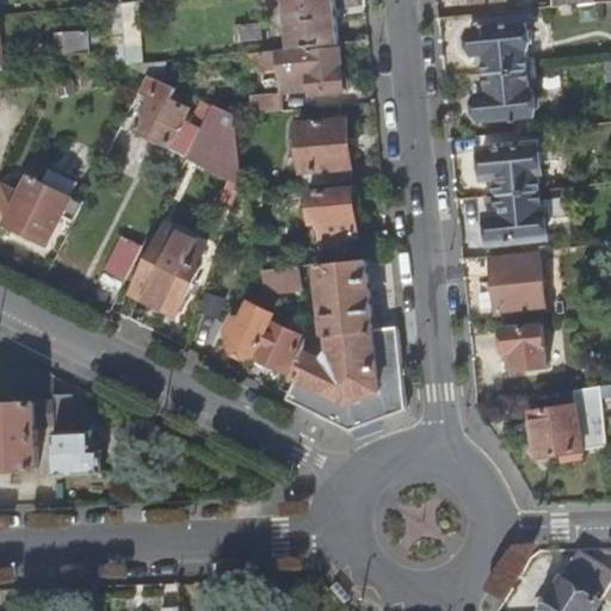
[(285,0),(289,48),(339,44),(337,0),(285,0)]
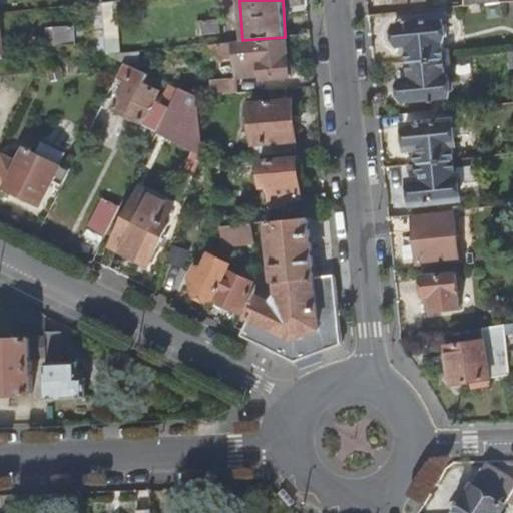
[(117,21),(115,1),(100,3),(104,53),(116,52),(113,21),(117,21)]
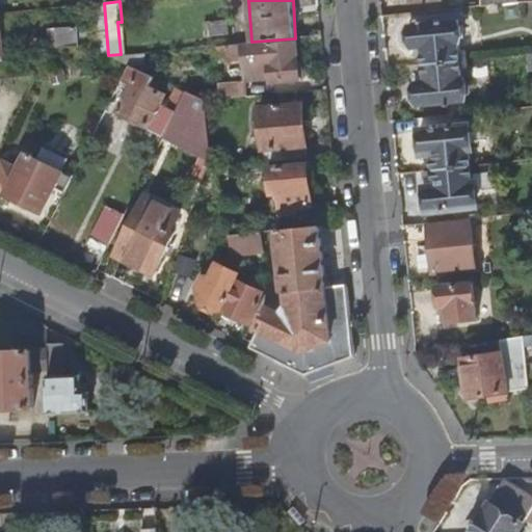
[(421,62),(458,58),(457,43),(459,43),(457,19),(408,24),(410,47),(420,46),(421,62)]
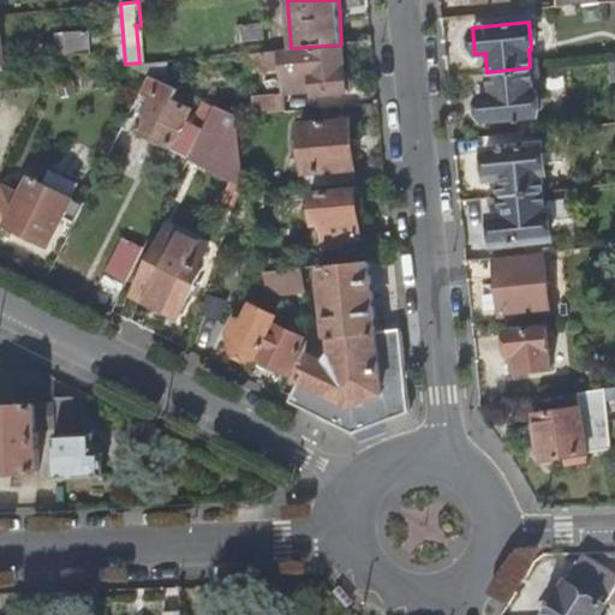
[(88,29),(65,30),(67,54),(90,53),(88,29)]
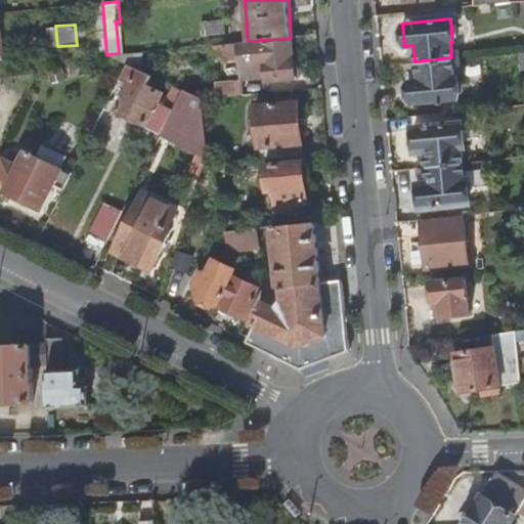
[(295,76),(293,44),(265,46),(264,40),(218,44),(219,57),(243,55),(246,55),(255,63),(266,62),(268,78),(295,76)]
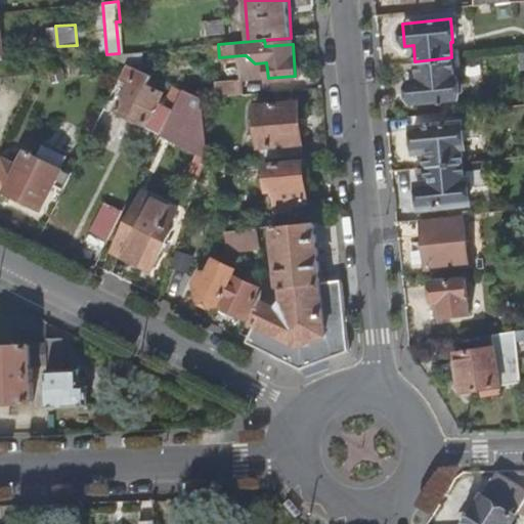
[(244,80),(268,78),(266,62),(255,63),(246,55),(243,55),(244,80)]
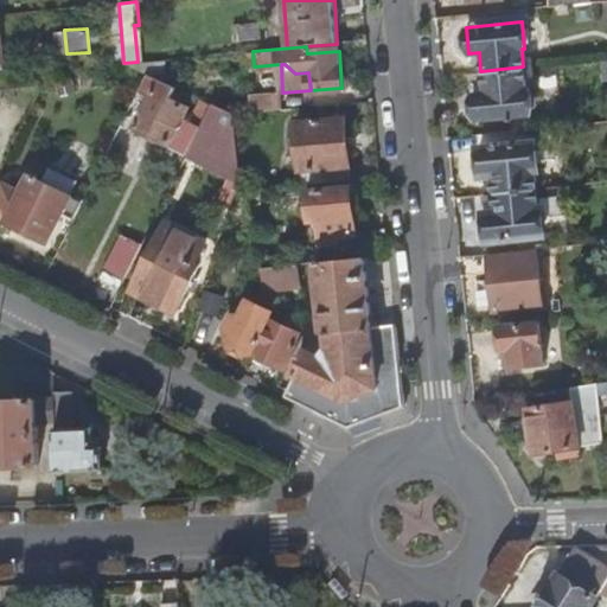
[(523,82),(523,66),(480,71),(481,89),(471,91),(473,120),(530,113),(528,82),(523,82)]
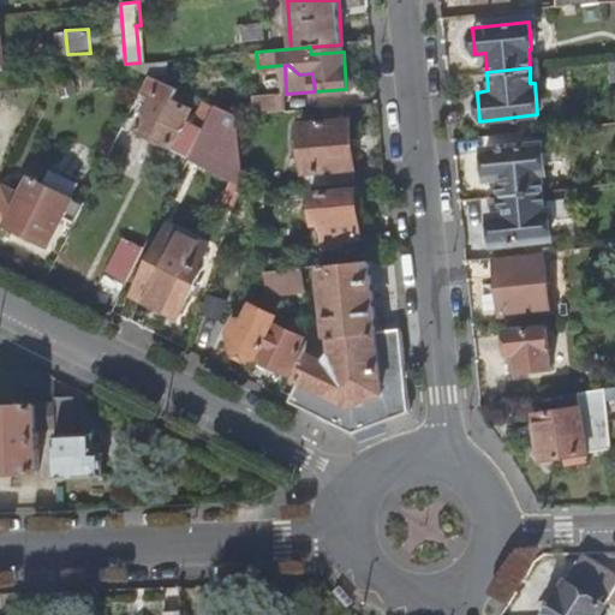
[(136,129),(189,155),(201,131),(183,121),(189,108),(173,101),(179,89),(149,76),(139,94),(149,100),(136,129)]
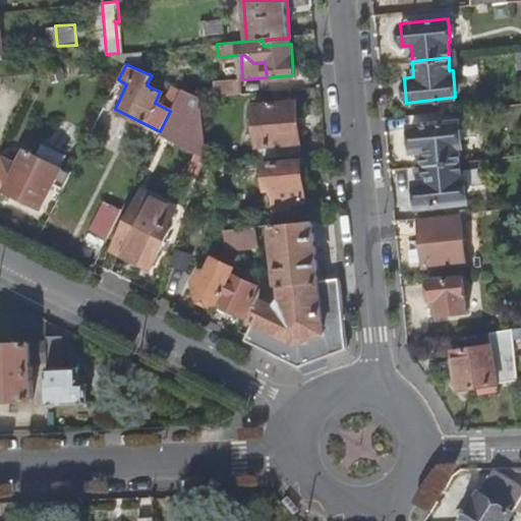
[(218,81),(219,97),(244,95),(242,79),(218,81)]
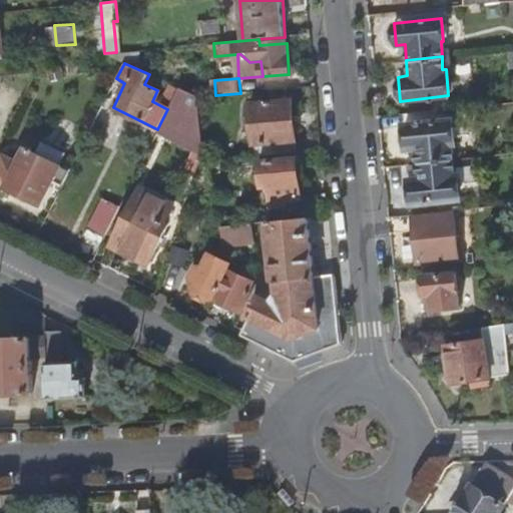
[(163,94),(172,99),(178,88),(169,83),(163,94)]
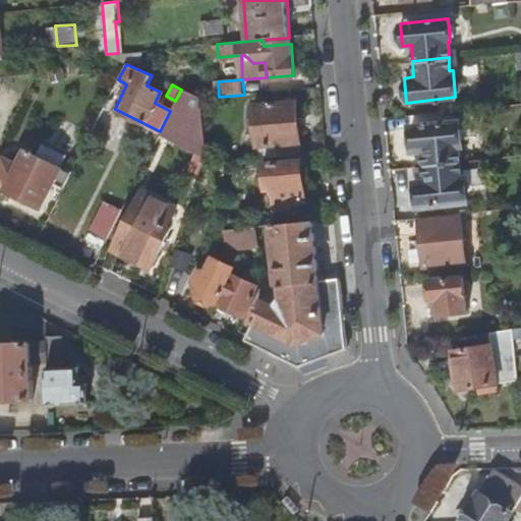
[(160,131),(205,154),(198,98),(181,90),(175,101),(170,111),(160,131)]
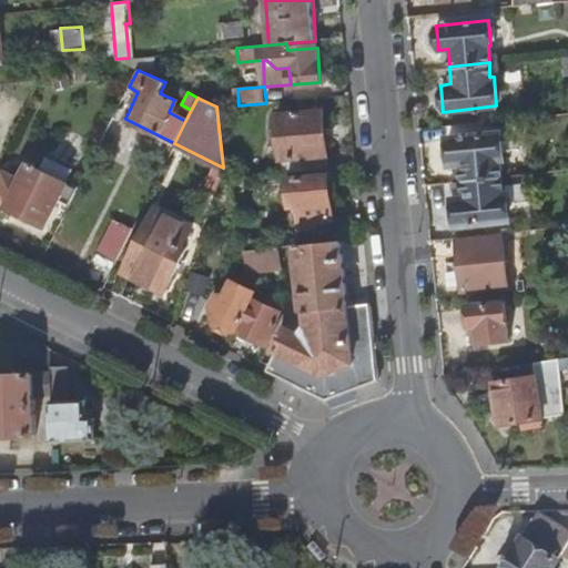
[(567,102),(545,104),(545,113),(567,111),(567,102)]
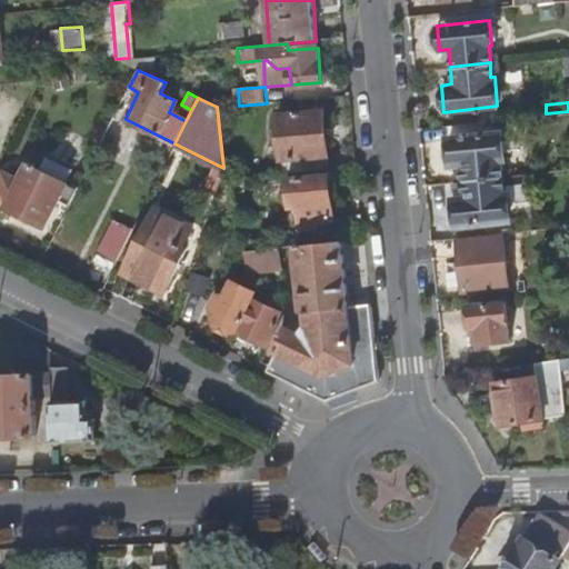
[(283,173),(330,170),(326,112),(279,115),(283,173)]
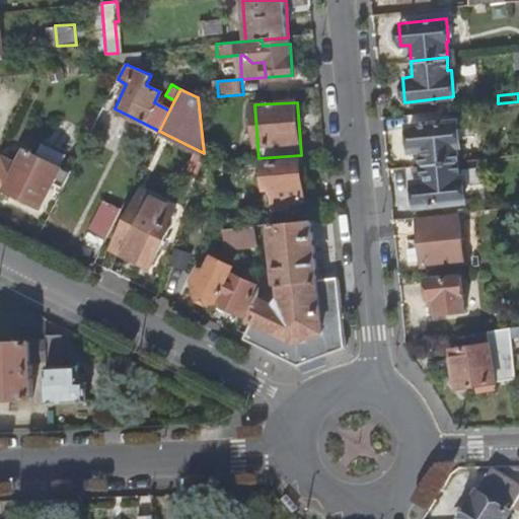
[(421,161),(456,158),(454,140),(457,140),(455,118),(408,122),(410,146),(420,145),(421,161)]
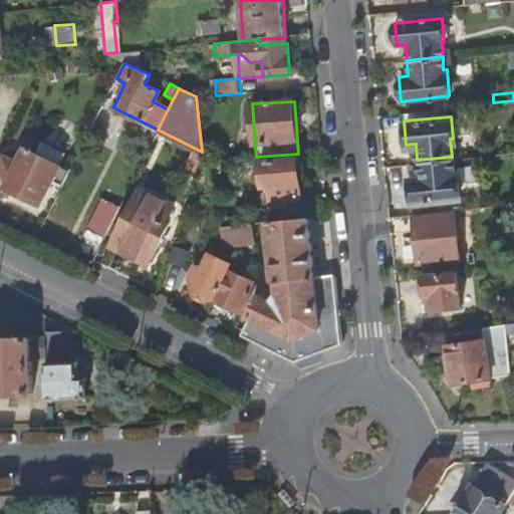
[(53,184),(61,188),(71,169),(65,166),(63,169),(23,149),(17,160),(1,152),(0,155),(0,192),(3,194),(6,189),(41,206),(53,184)]
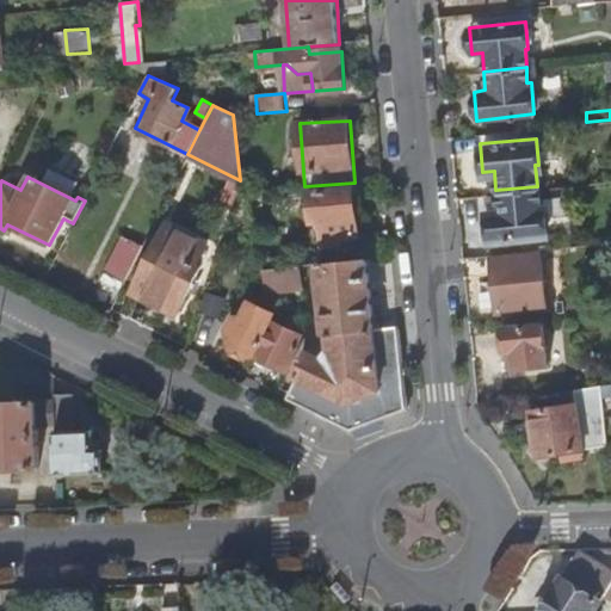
[(538,203),(537,186),(495,190),(497,208),(487,209),(489,236),(543,232),(542,203),(538,203)]
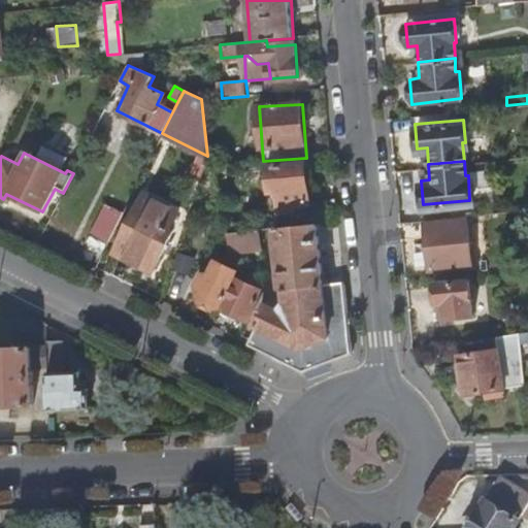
[(306,164),(266,167),(267,192),(277,191),(278,207),(308,205),(306,164)]
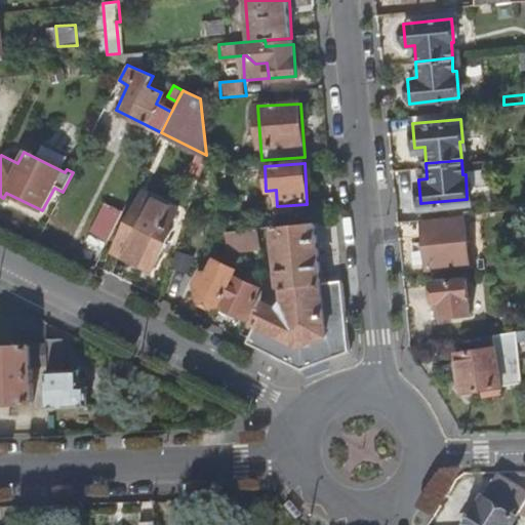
[(174,210),(142,194),(113,251),(149,269),(169,229),(166,228),(174,210)]
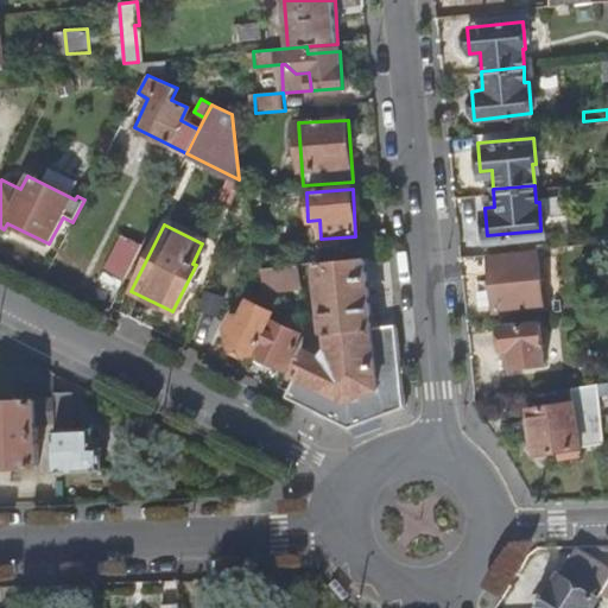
[(102,272),(124,282),(141,245),(120,235),(102,272)]
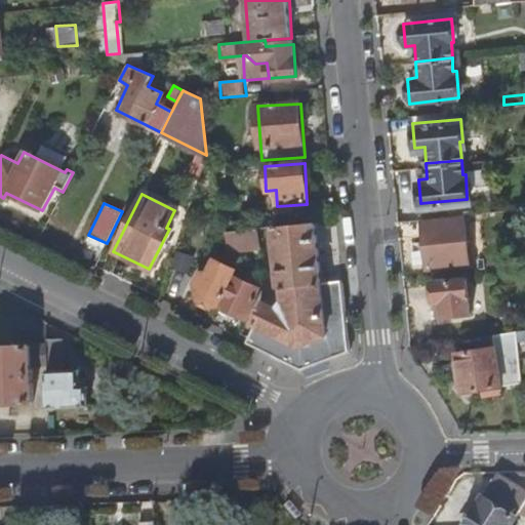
[(461,217),(422,221),(427,267),(466,263),(461,217)]
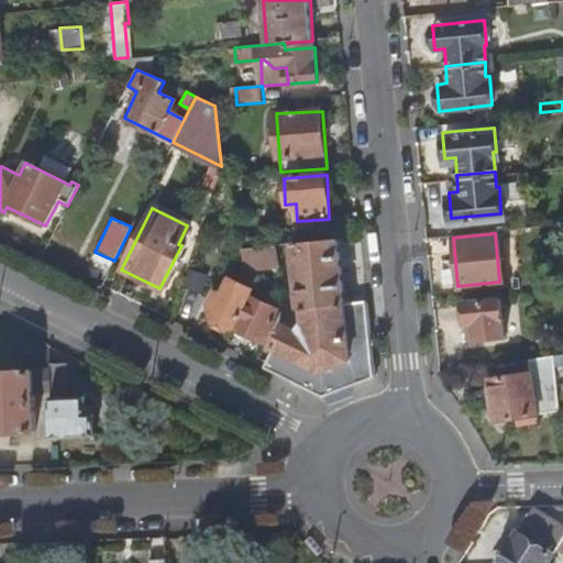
[(344,306),(339,239),(295,242),(301,309),(304,309),(344,306)]
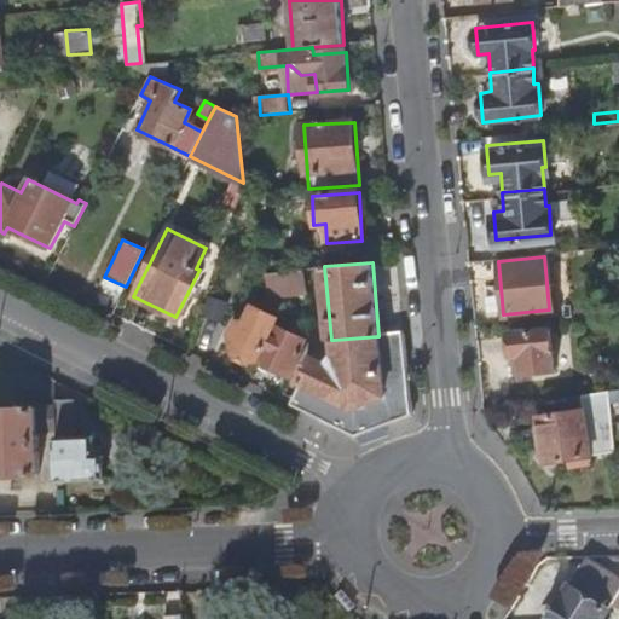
[(284,282),(284,291),(307,290),(306,267),(271,270),(271,282),(284,282)]
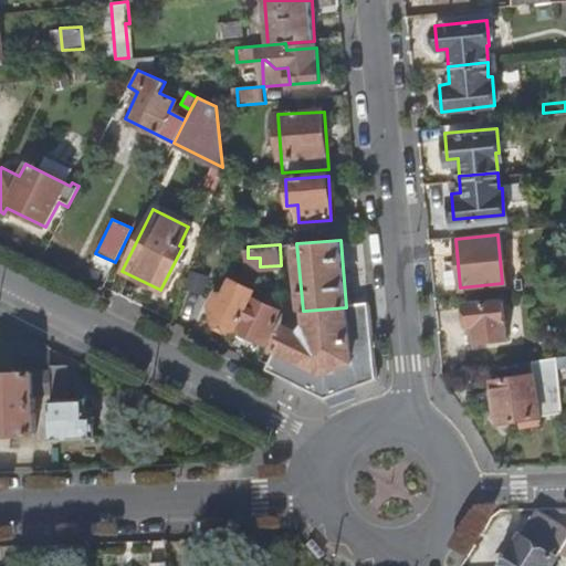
[(241,278),(239,248),(230,249),(232,275),(241,278)]
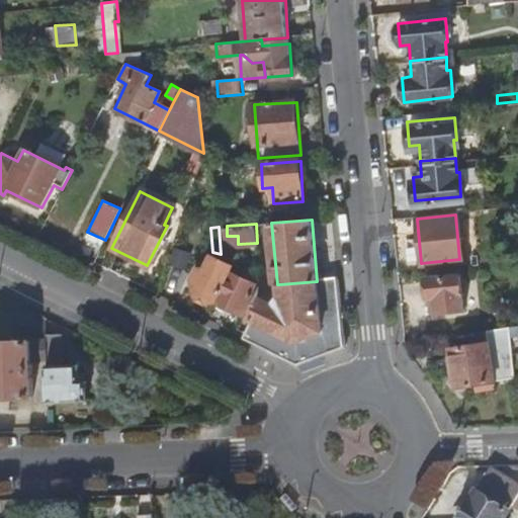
[(228,245),(238,244),(238,236),(227,236),(228,245)]
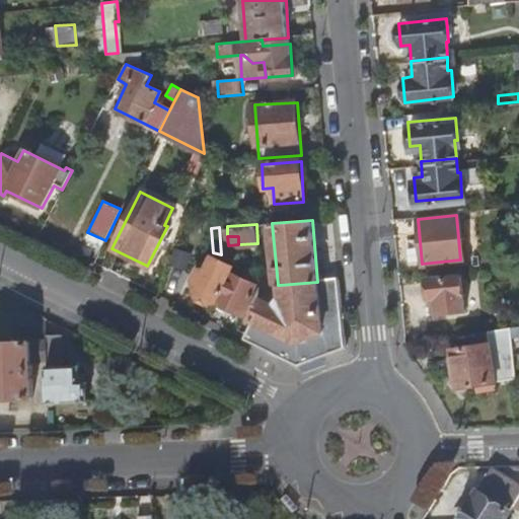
[(214,302),(243,317),(256,290),(258,281),(250,277),(246,283),(227,273),(230,267),(211,256),(205,268),(194,272),(191,276),(191,282),(195,285),(192,291),(199,295),(199,299),(202,302),(204,301),(210,305),(214,302)]
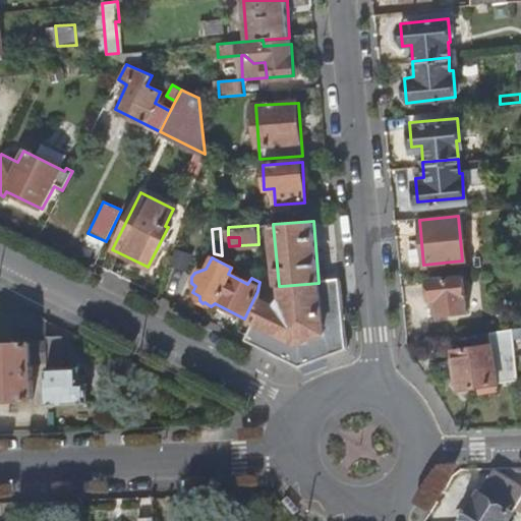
[(460,273),(428,277),(431,298),(439,297),(441,312),(466,309),(460,273)]
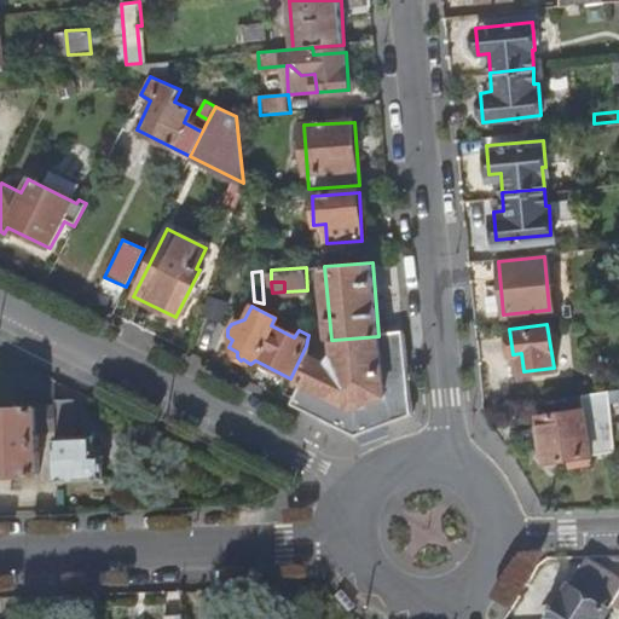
[(403,334),(379,336),(334,340),(336,359),(328,368),(320,365),(324,356),(314,351),(289,405),(352,437),(411,420),(403,334)]
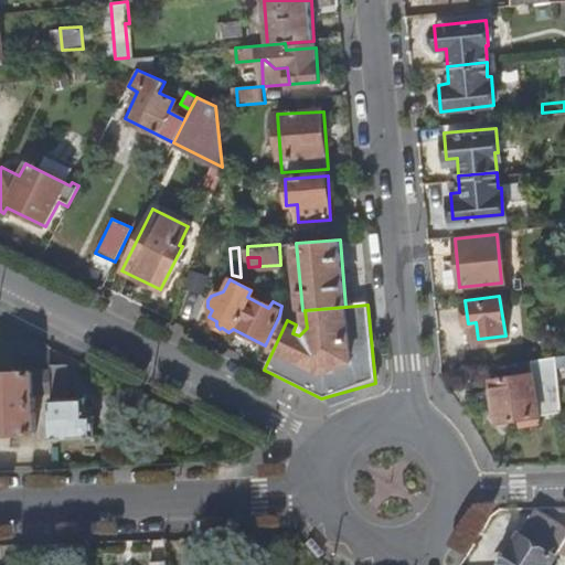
[(65,364),(50,365),(51,371),(51,393),(54,439),(95,438),(94,417),(86,417),(85,398),(67,398),(65,364)]
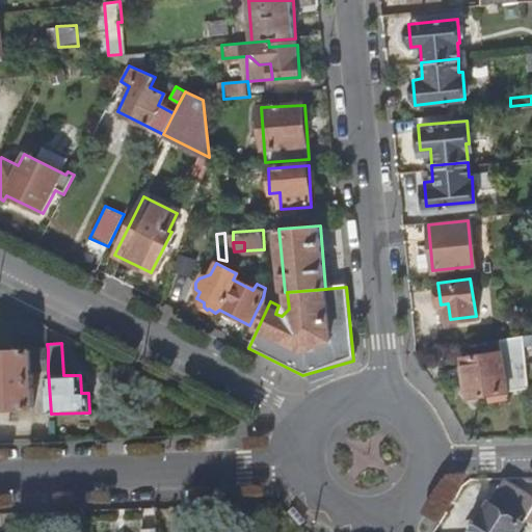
[(498,348),(460,353),(466,394),(504,389),(498,348)]
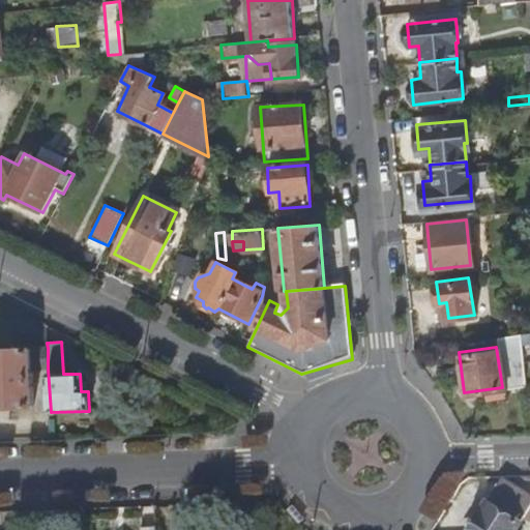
[(32,369),(48,369),(48,348),(0,349),(0,406),(34,405),(32,369)]
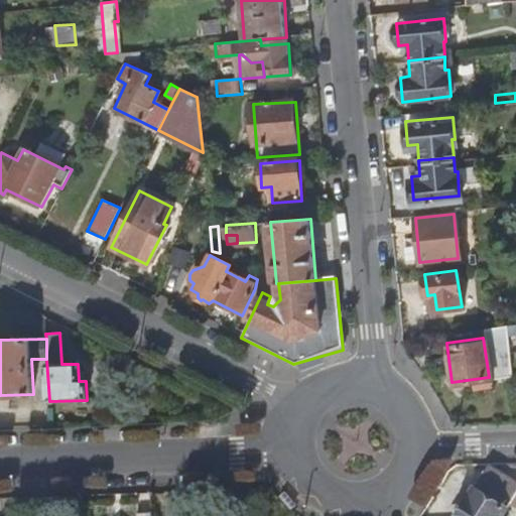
[(515,483),(490,466),(456,515),(500,515),(515,492),(515,483)]
